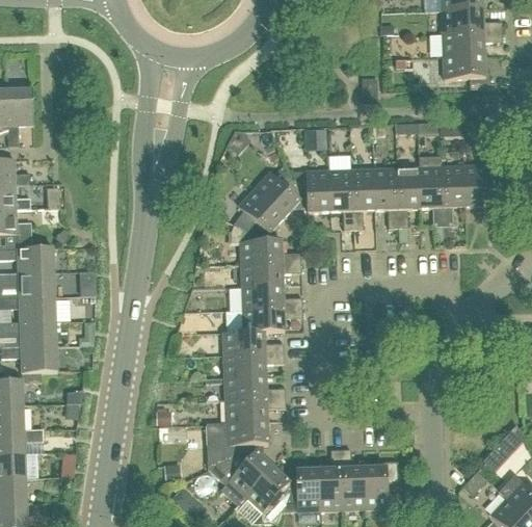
[(440,0),(441,11),(482,10),(481,0),(440,0)]
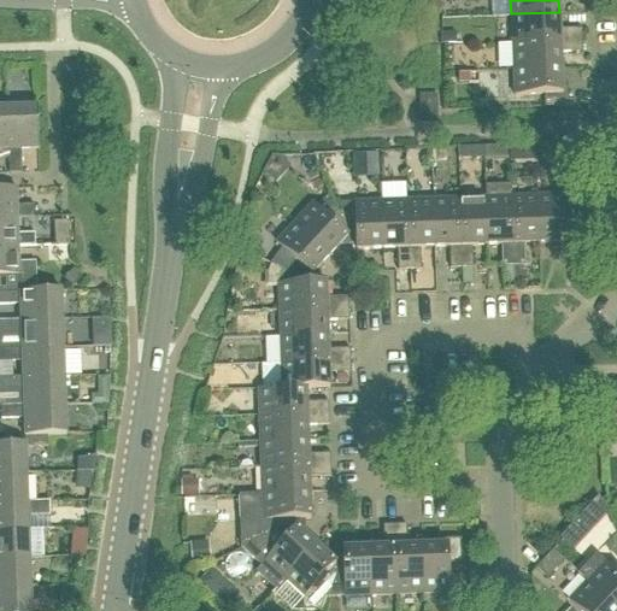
[(512,40),(582,37),(582,25),(559,27),(559,12),(511,13),(512,40)]
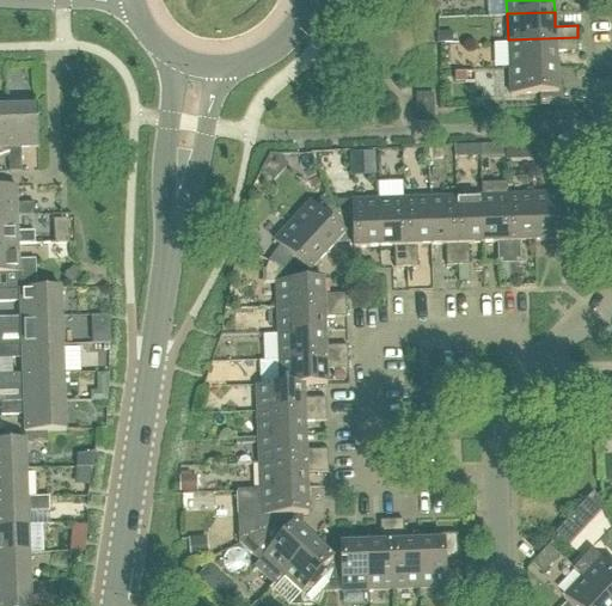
[(509,65),(557,63),(556,49),(577,48),(577,37),(508,40),(509,65)]
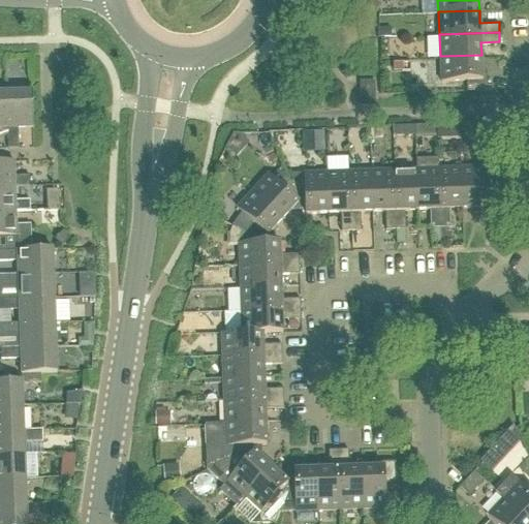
[(481,55),(440,56),(441,80),(466,79),(467,89),(488,88),(487,75),(481,75),(481,55)]
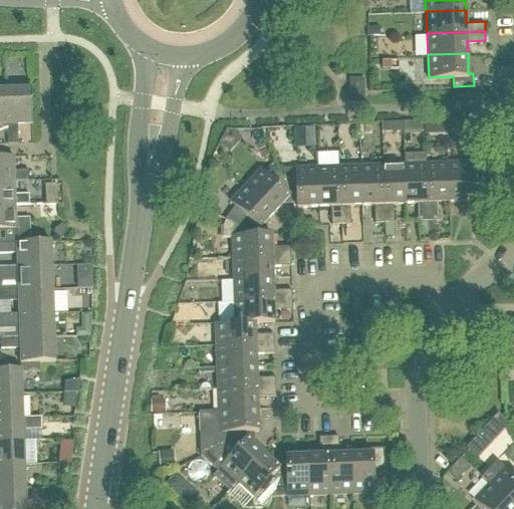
[(350,99),(364,99),(363,75),(349,76),(350,99)]
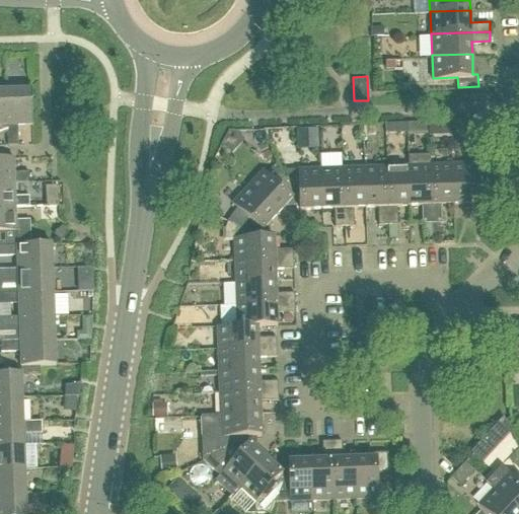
[(0,123),(7,123),(9,123),(8,88),(0,87),(0,123)]
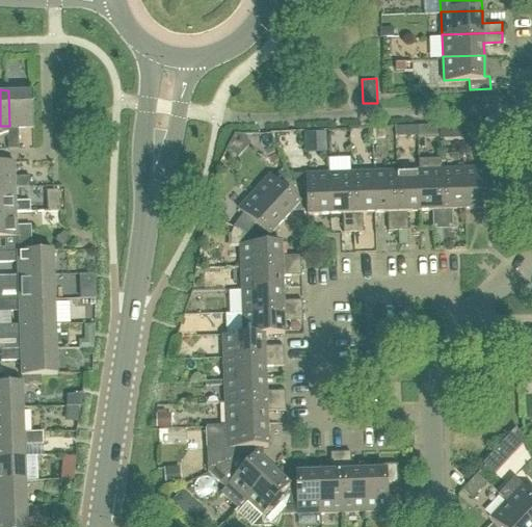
[(9,126),(7,126),(8,148),(19,147),(18,126),(34,125),(32,89),(8,90),(9,126)]
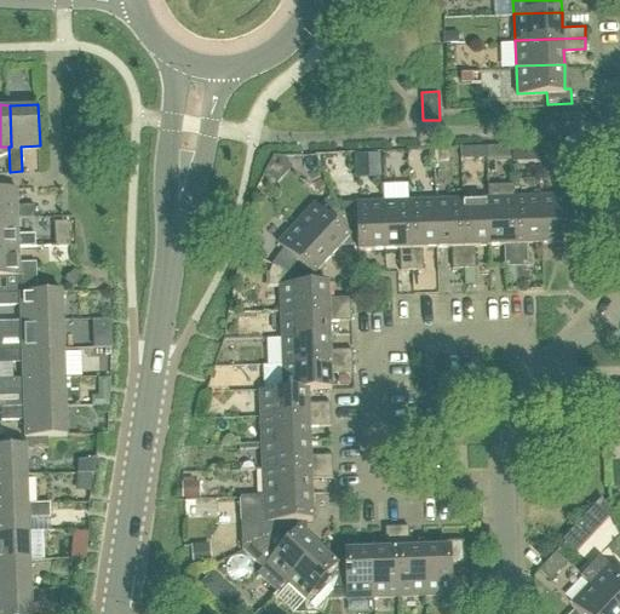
[(379,151),(354,151),(354,171),(379,170),(379,151)]
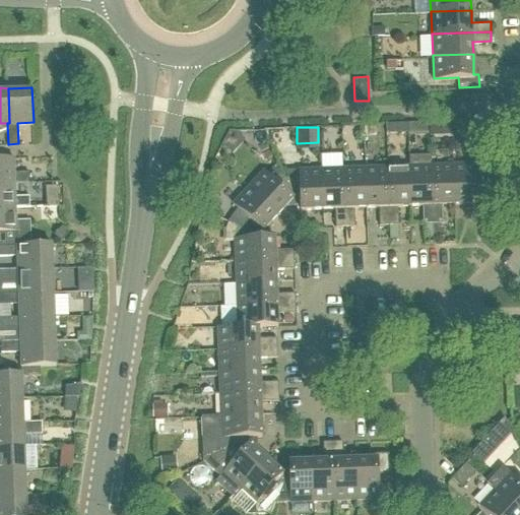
[(434,221),(431,163),(431,152),(409,153),(409,164),(410,203),(423,203),(423,221),(434,221)]
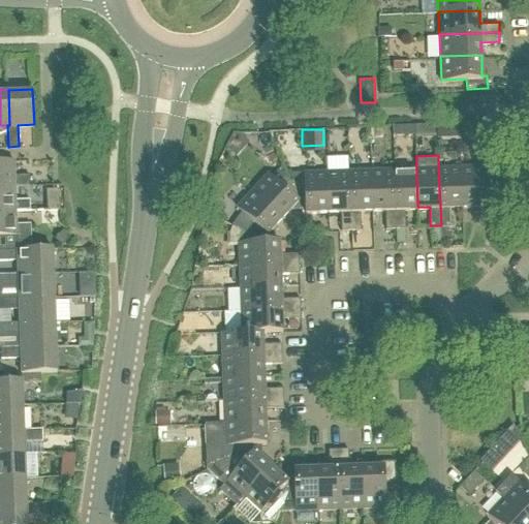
[(0,184),(16,184),(30,184),(29,173),(14,174),(14,158),(0,158),(0,184)]
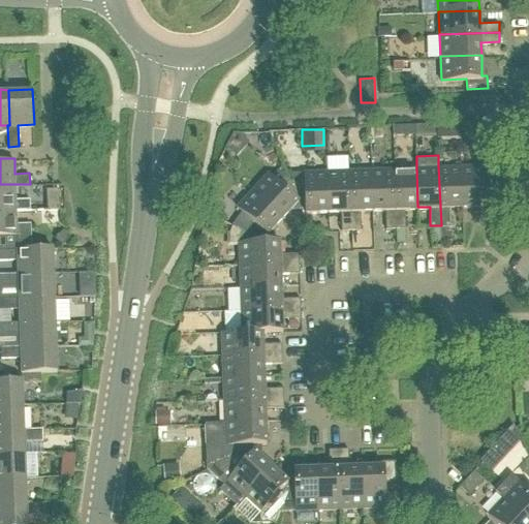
[(461,164),(462,206),(484,205),(484,210),(495,210),(495,189),(485,189),(484,163),(461,164)]
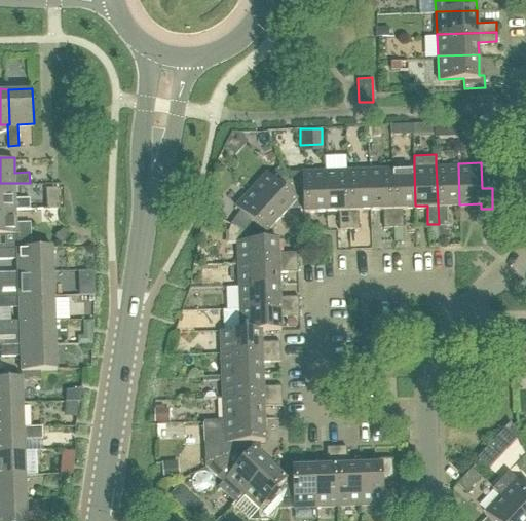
[(447,205),(459,205),(458,163),(436,164),(439,224),(448,223),(447,205)]
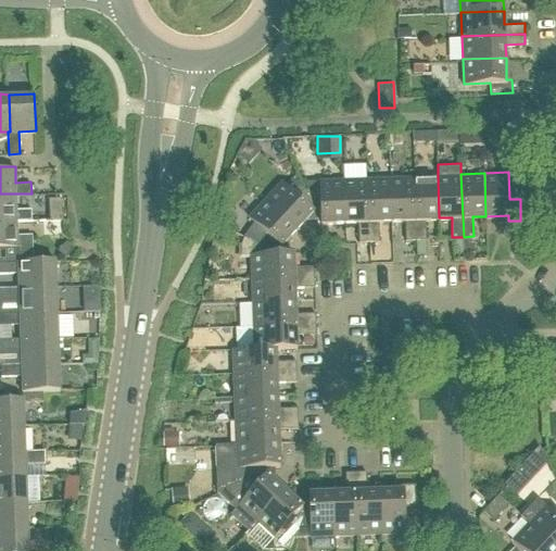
[(405,238),(417,238),(414,175),(391,176),(392,218),(405,218),(405,238)]
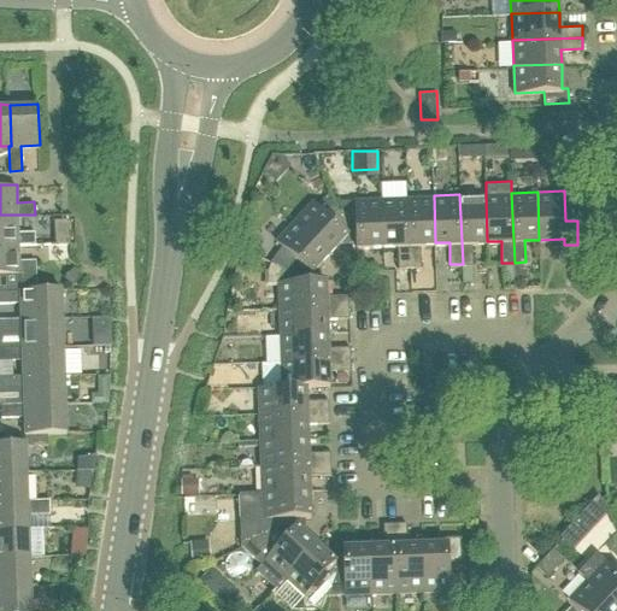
[(472,242),(487,241),(486,194),(459,194),(463,264),(472,264),(472,242)]
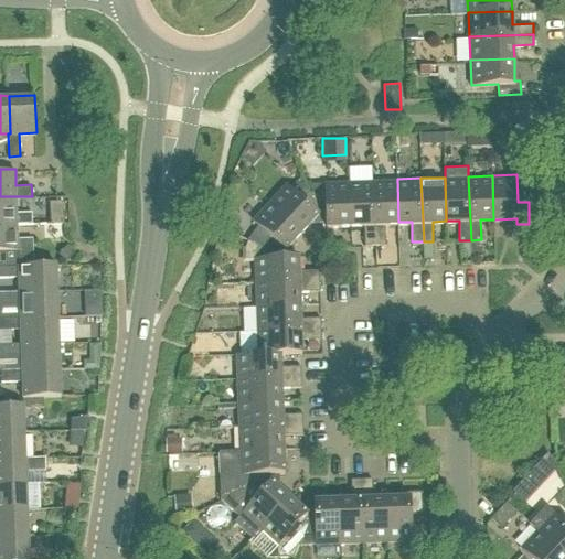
[(385,223),(398,222),(397,179),(373,180),(375,243),(385,243),(385,223)]
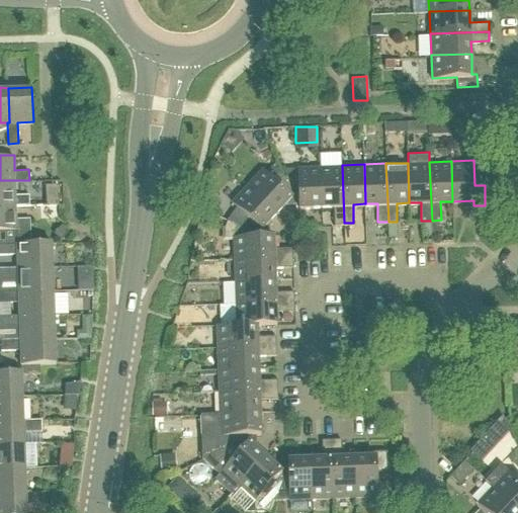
[(334,224),(344,223),(342,165),(321,166),(322,205),(334,205),(334,224)]
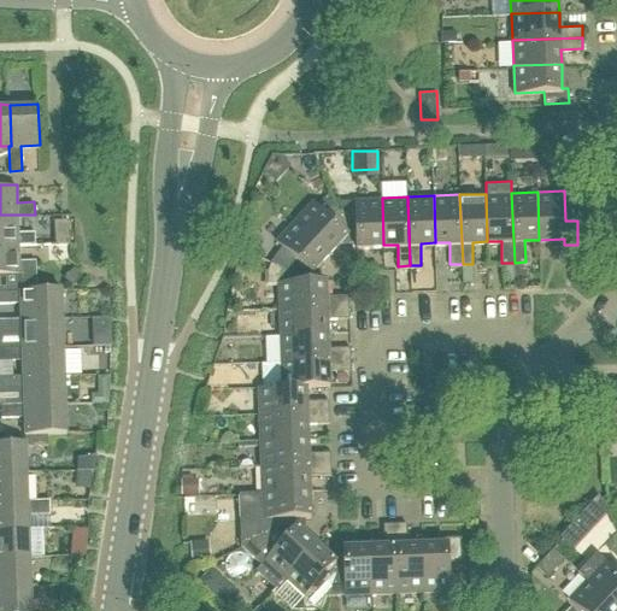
[(356,228),(357,246),(383,245),(382,198),(354,198),(356,206),(342,206),(351,228),(356,228)]
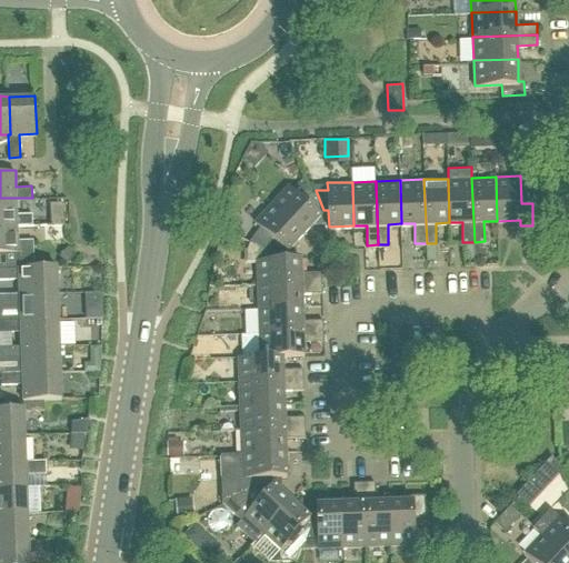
[(307,200),(289,183),(272,202),(305,231),(323,210),(316,190),(307,200)]
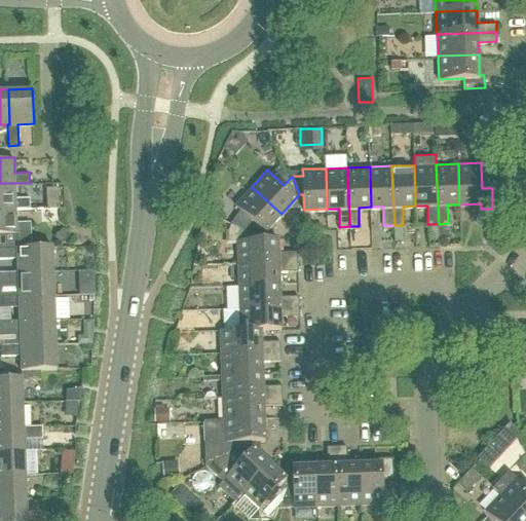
[(30,196),(15,196),(15,183),(0,183),(0,207),(15,207),(16,208),(30,208),(30,196)]
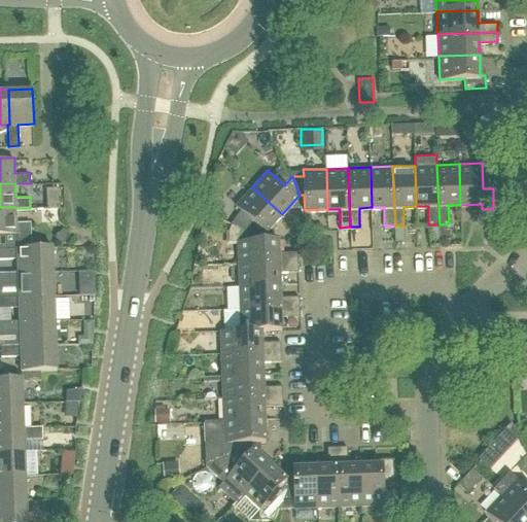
[(57,185),(45,186),(46,206),(58,206),(57,185)]
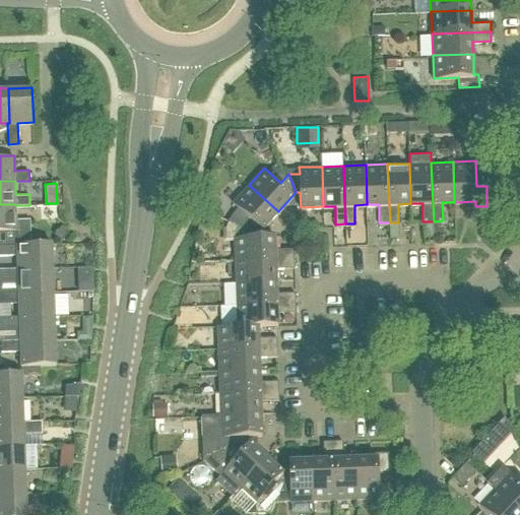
[(234,201),(237,204),(226,218),(242,224),(260,231),(278,211),(249,185),(234,201)]
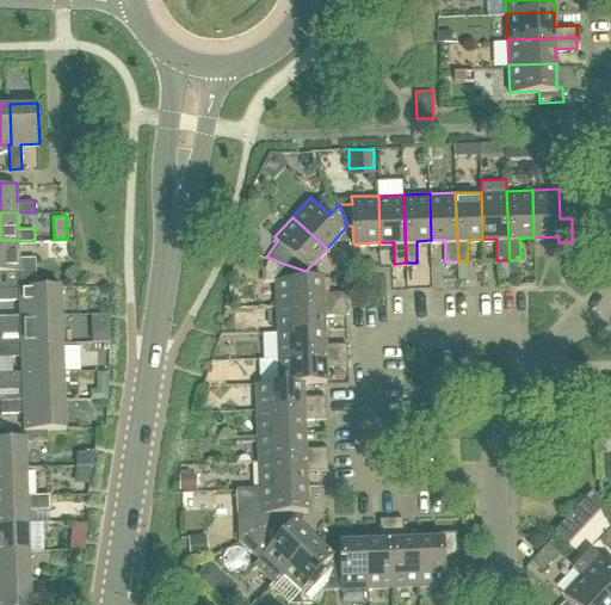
[(0,269),(19,269),(20,285),(37,284),(36,255),(19,257),(19,241),(18,240),(0,240),(0,269)]
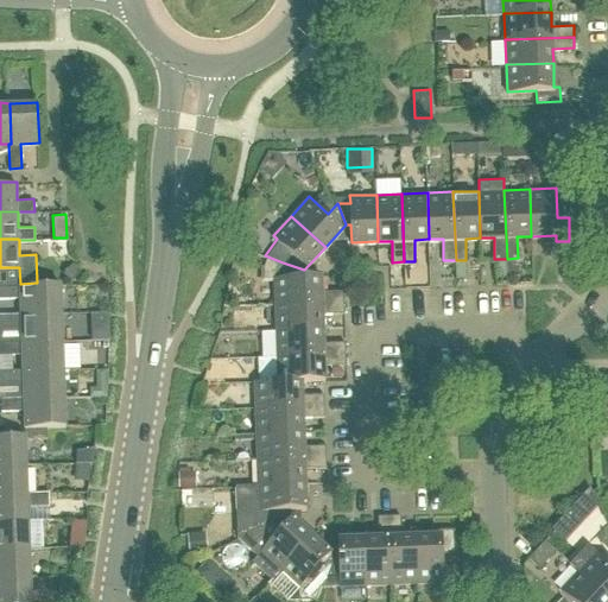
[(304,270),(283,263),(265,255),(264,257),(260,255),(260,280),(274,279),(276,302),(322,301),(322,299),(322,274),(304,274),(304,270)]
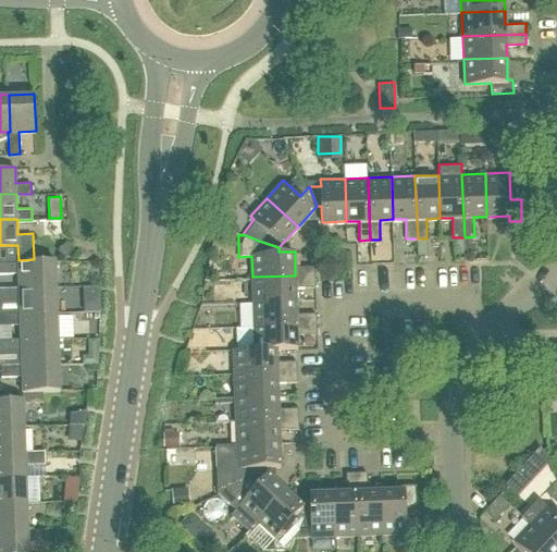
[(19,286),(57,285),(56,259),(34,259),(19,260),(19,261),(0,261),(0,271),(19,271),(19,285),(19,286)]
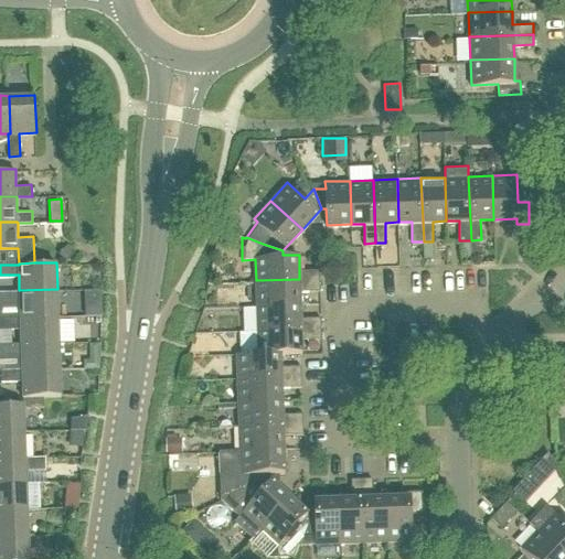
[(257,304),(300,302),(300,289),(320,289),(319,273),(318,273),(318,278),(299,278),(299,279),(256,280),(257,304)]
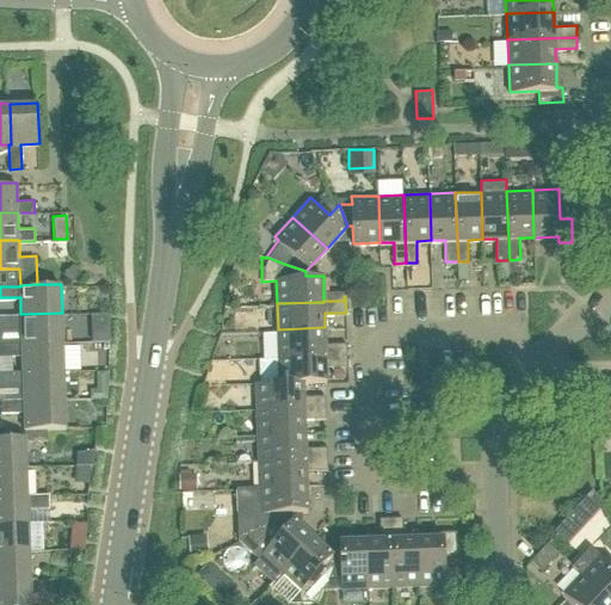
[(22,343),(63,341),(62,313),(20,314),(20,313),(0,314),(0,326),(22,326),(22,343)]
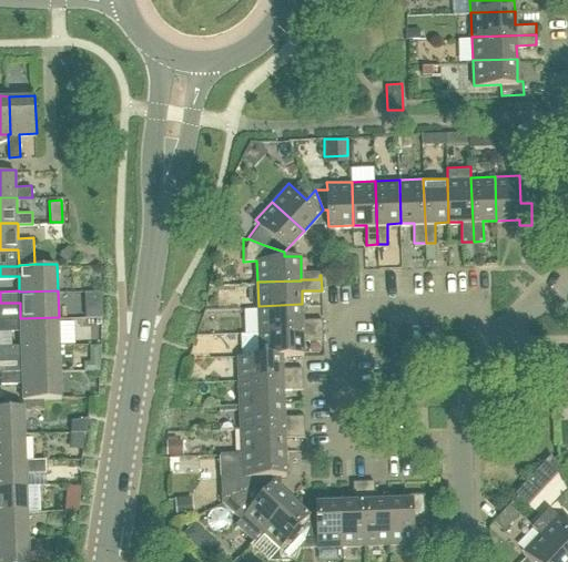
[(260,329),(323,327),(322,316),(303,317),(302,304),(259,306),(260,329)]
